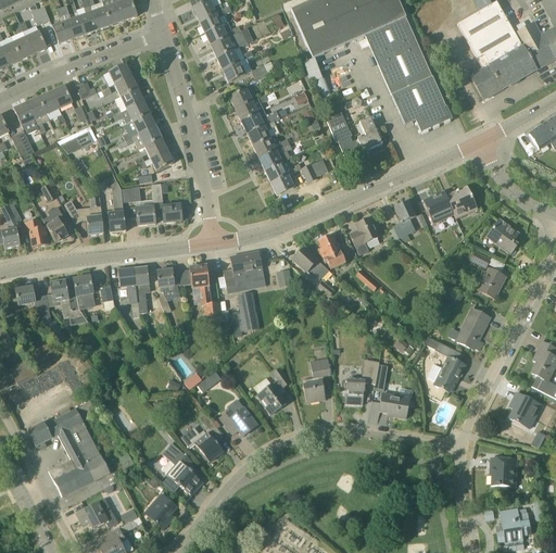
[(83,0),(85,5),(84,7),(86,13),(79,15),(85,33),(98,28),(91,11),(89,4),(88,0),(83,0)]
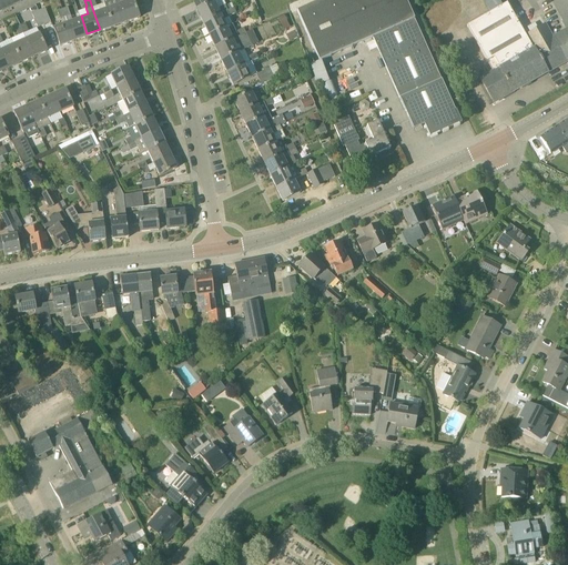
[(113,24),(125,20),(119,0),(107,0),(103,1),(105,7),(107,7),(113,24)]
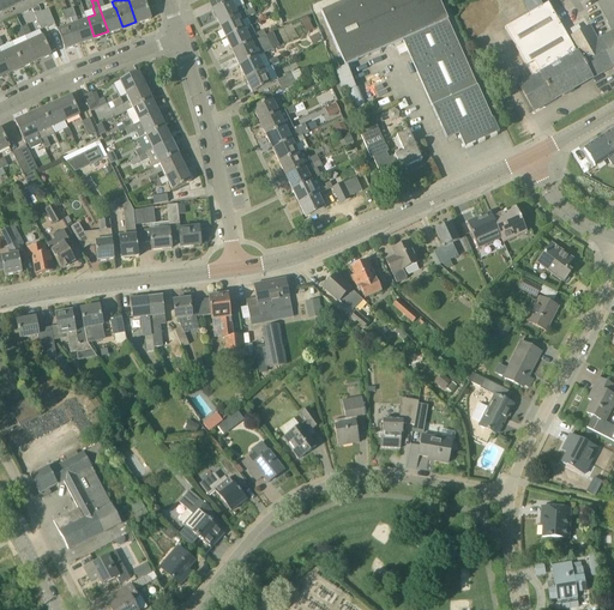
[(128,0),(136,22),(151,16),(145,0),(128,0)]
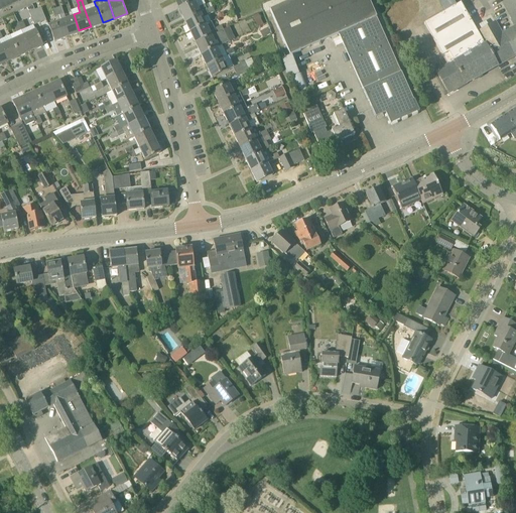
[(204,2),(198,6),(195,0),(181,0),(183,4),(178,6),(184,18),(207,7),(204,2)]
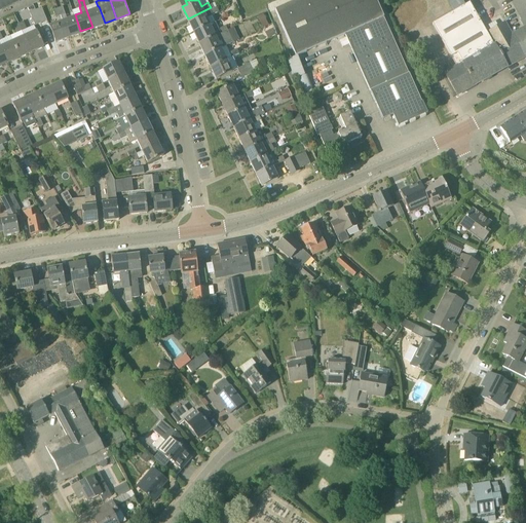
[(291,0),(275,7),(296,54),(345,33),(383,117),(392,113),(398,124),(427,111),(422,99),(421,100),(376,0),(291,0)]
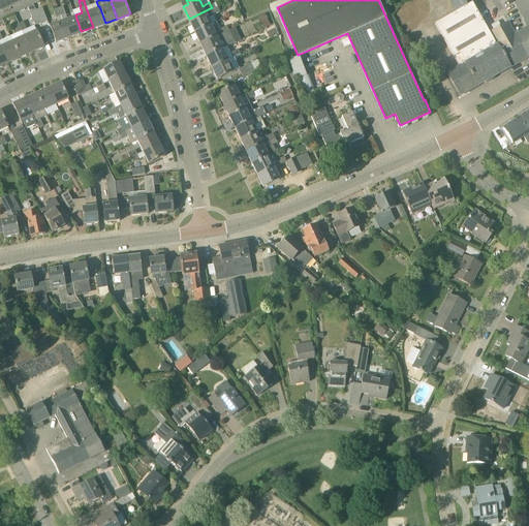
[(509,65),(490,31),(472,0),(435,22),(459,64),(446,70),(460,93),(509,65)]
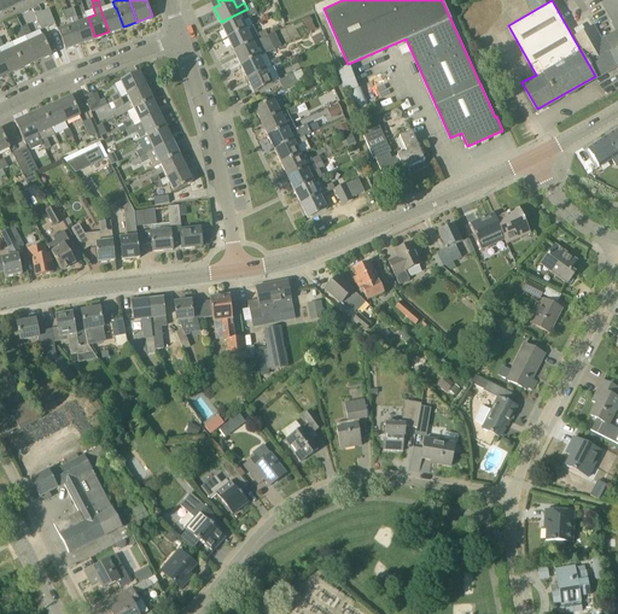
[(42,9),(48,23),(56,21),(50,6),(42,9)]
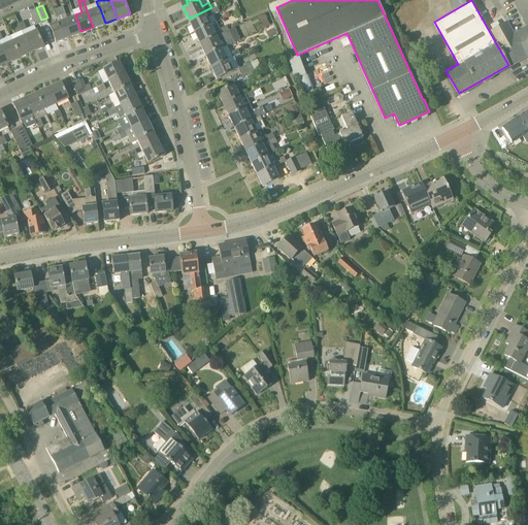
[(210,23),(207,17),(212,13),(212,12),(219,9),(217,5),(211,7),(189,19),(194,30),(210,23)]
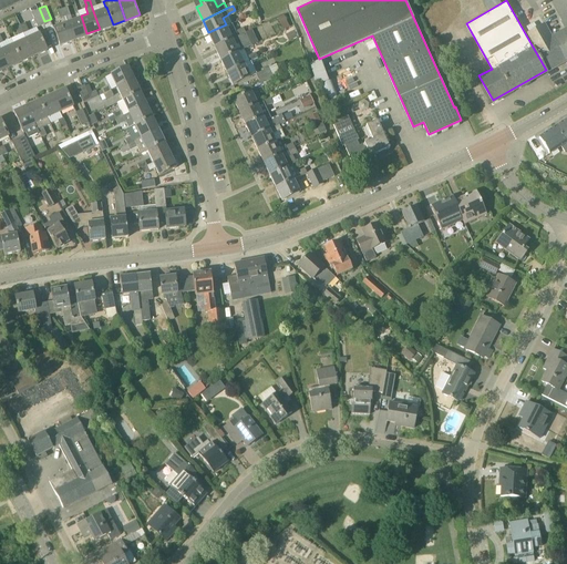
[(98,10),(93,11),(100,29),(113,24),(106,7),(105,7),(98,10)]
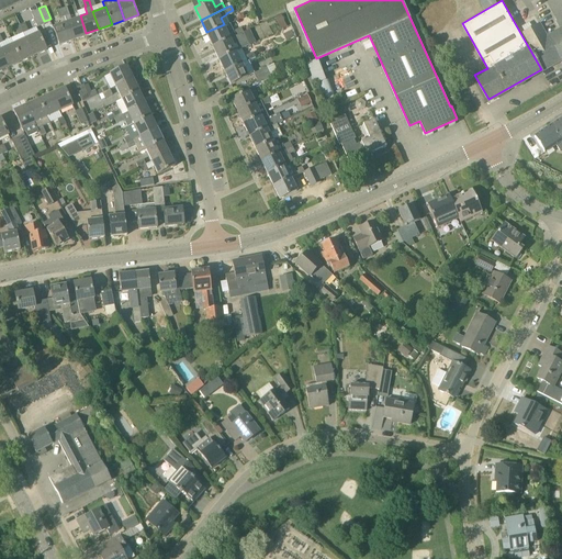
[(37,24),(44,21),(38,8),(32,11),(37,24)]
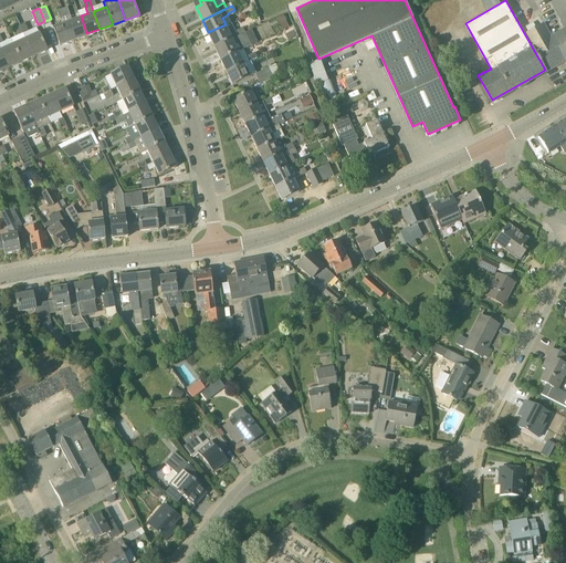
[(280,21),(286,18),(283,12),(278,16),(280,21)]
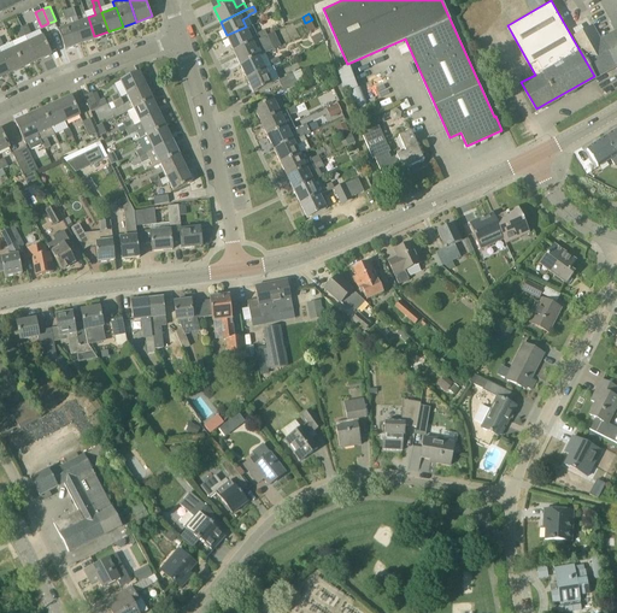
[(23,24),(27,33),(31,30),(25,17),(21,18),(23,24)]
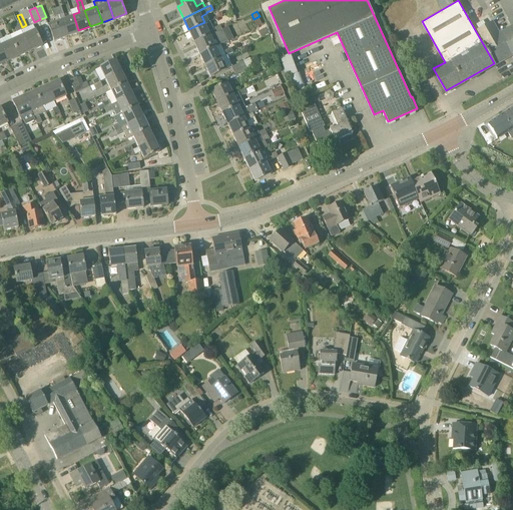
[(73,14),(60,19),(66,35),(78,30),(73,14)]
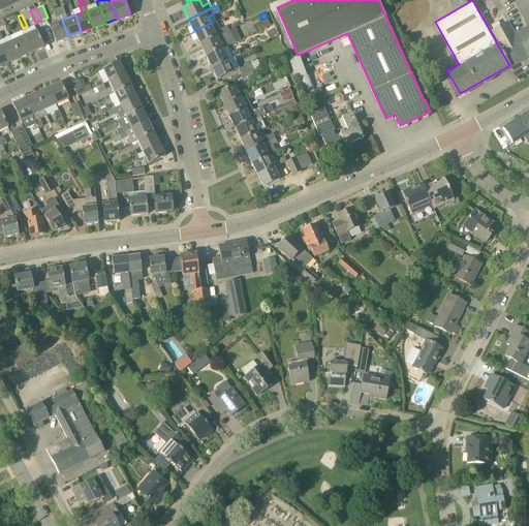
[(56,40),(68,36),(62,20),(50,24),(56,40)]
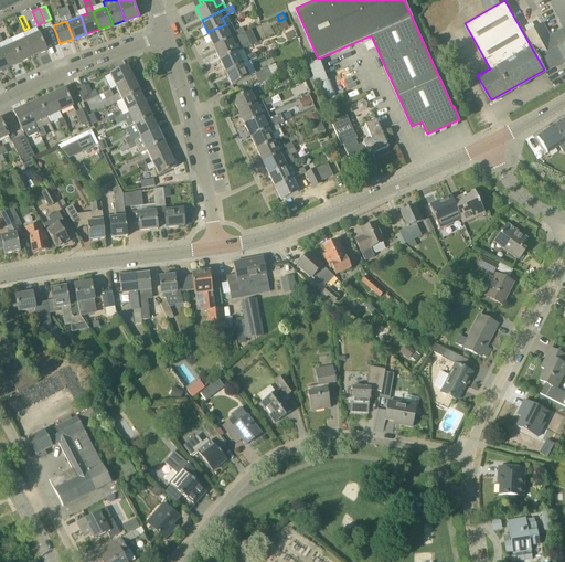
[(231,36),(228,32),(234,29),(231,21),(225,24),(208,32),(214,44),(231,36)]
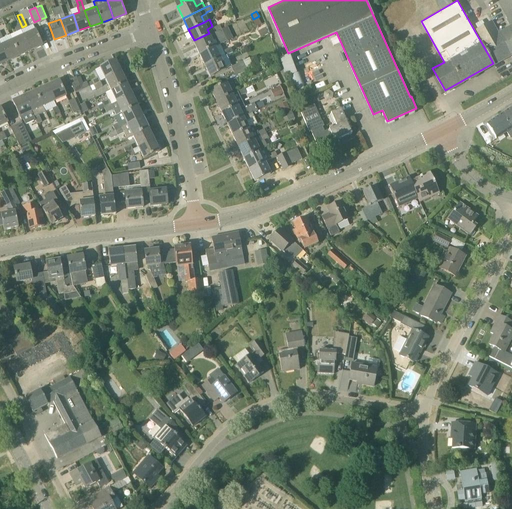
[(17,30),(22,27),(19,20),(14,23),(17,30)]
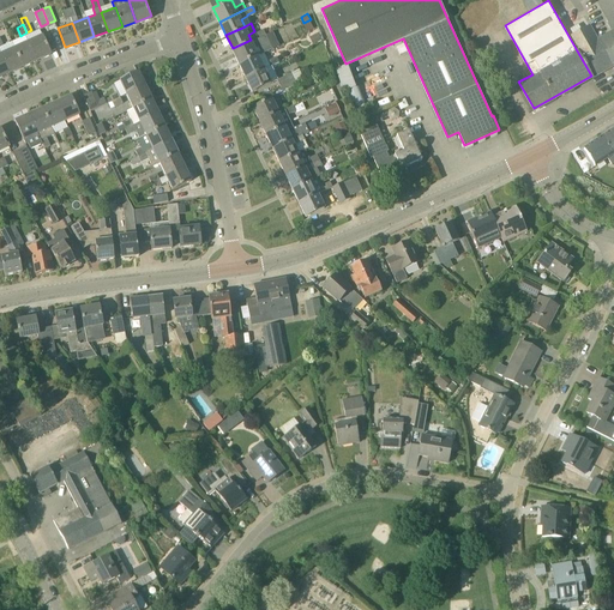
[(569,36),(591,76),(613,62),(613,28),(597,37),(590,24),(569,36)]
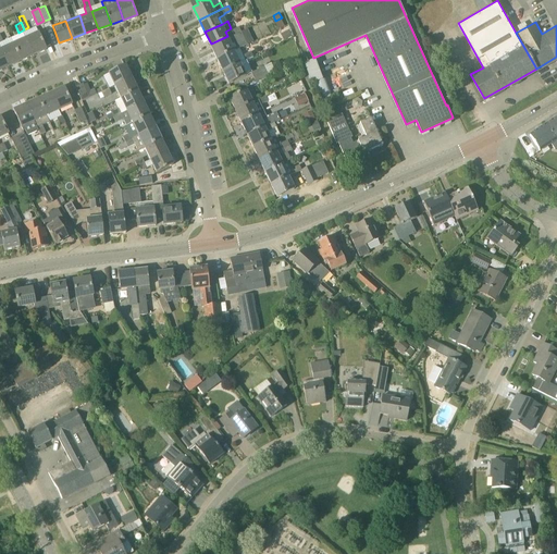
[(284,38),(292,34),(288,28),(281,32),(284,38)]
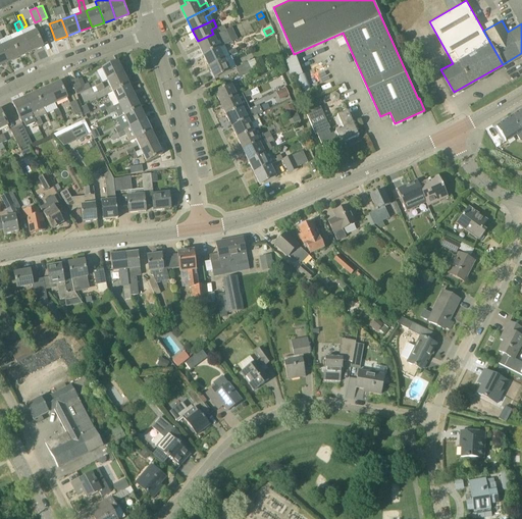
[(213,34),(198,41),(203,53),(218,45),(219,46),(224,43),(231,40),(225,28),(219,31),(213,34)]
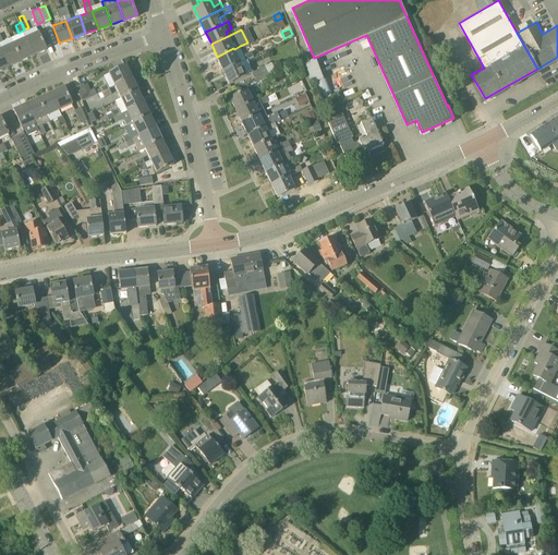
[(26,36),(34,52),(46,47),(38,31),(26,36)]
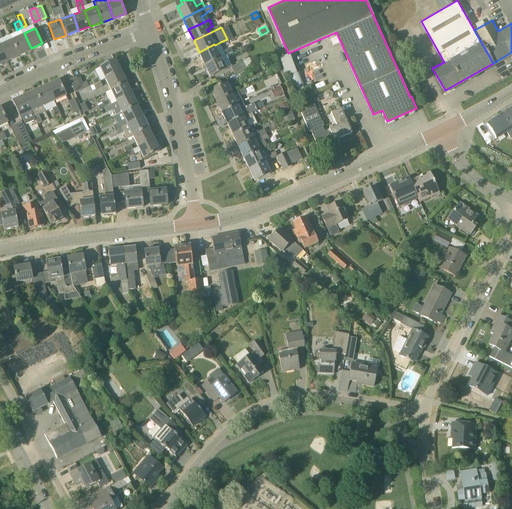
[(19,54),(31,48),(24,33),(12,38),(19,54)]
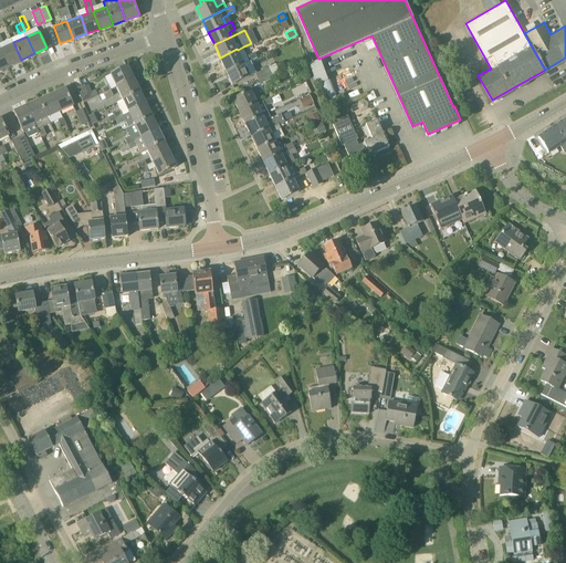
[(13,42),(1,48),(9,65),(21,60),(13,42)]
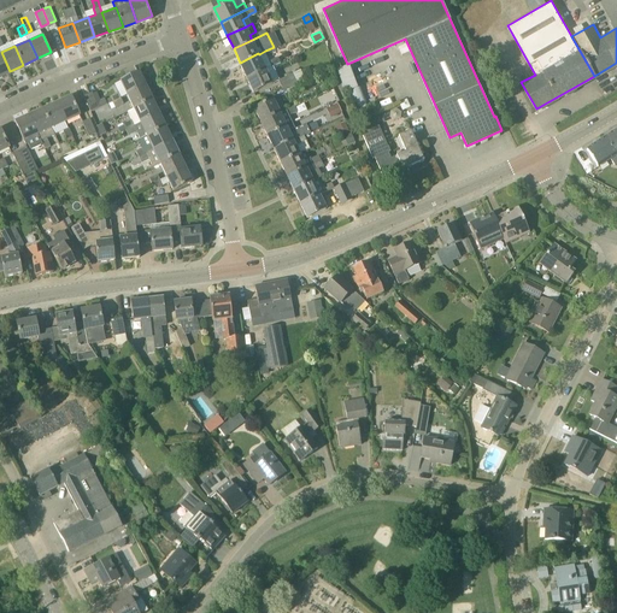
[(0,49),(0,75),(10,71),(1,52),(0,49)]
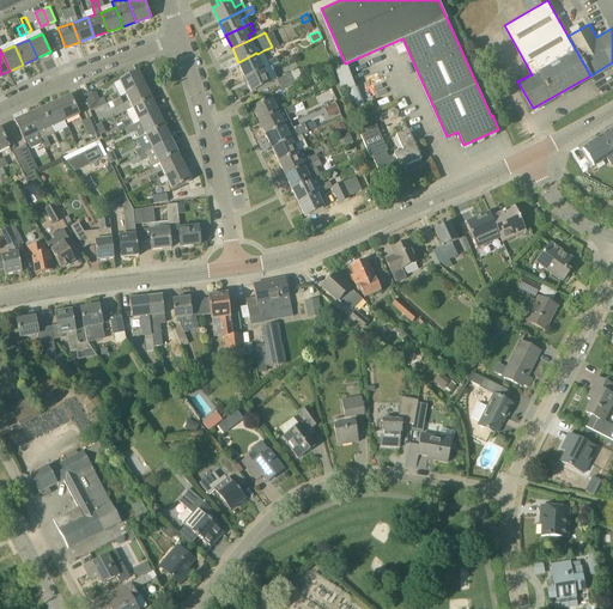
[(263,67),(278,60),(275,55),(267,59),(263,50),(258,54),(256,53),(238,62),(246,75),(263,67)]
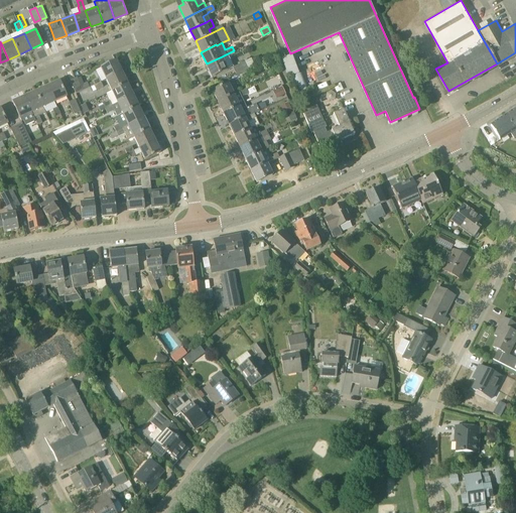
[(284,55),(296,91),(306,87),(294,52),(284,55)]
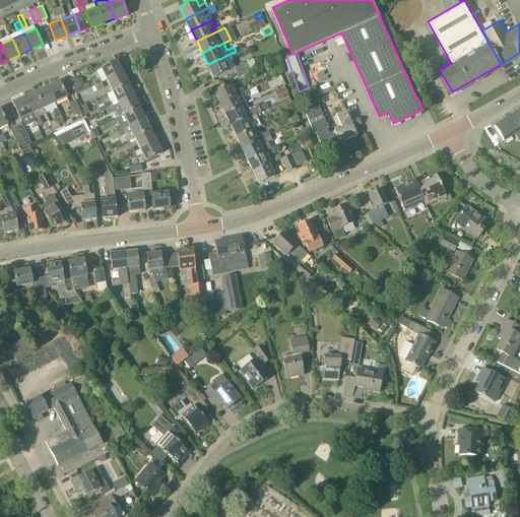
[(230,69),(223,57),(208,64),(213,76),(230,69)]
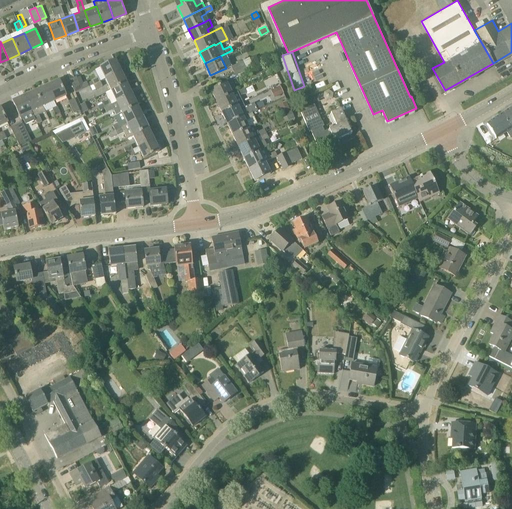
[(233,70),(250,62),(248,57),(243,59),(242,59),(231,65),(233,70)]
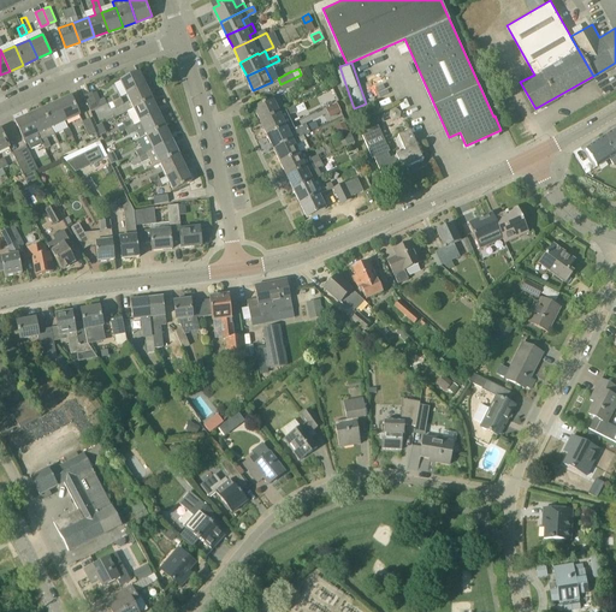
[(138,70),(120,78),(113,82),(118,90),(120,95),(126,93),(146,83),(138,70)]
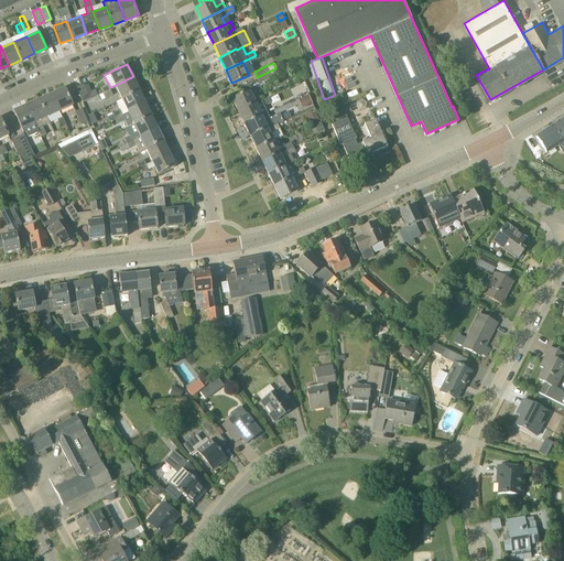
[(260,84),(277,75),(282,73),(280,67),(277,68),(275,68),(257,77),(260,84)]
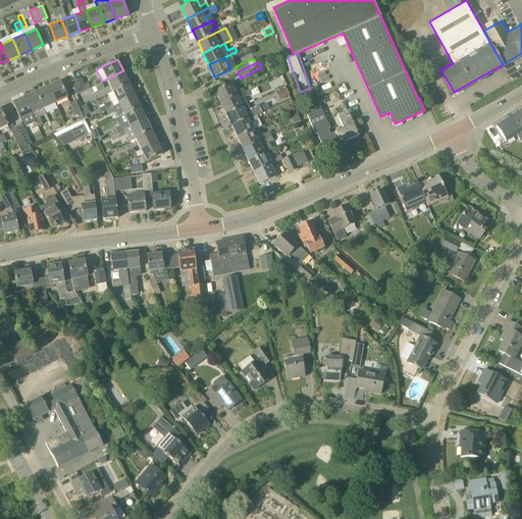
[(113,90),(128,82),(123,70),(107,79),(113,90)]
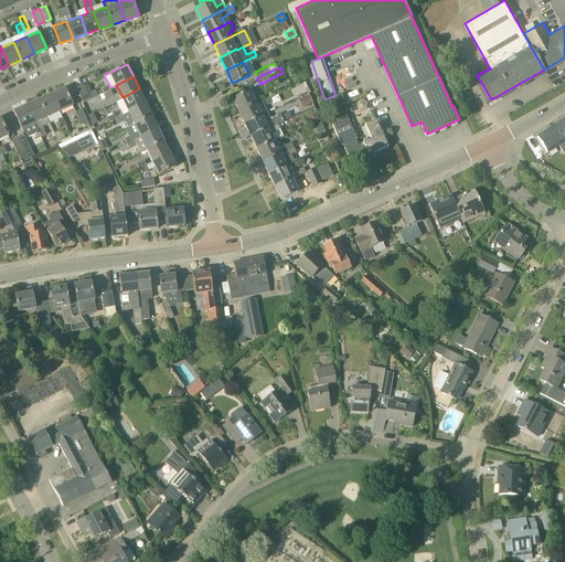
[(77,87),(83,101),(89,97),(98,93),(96,88),(95,88),(94,87),(92,81),(84,84),(77,87)]
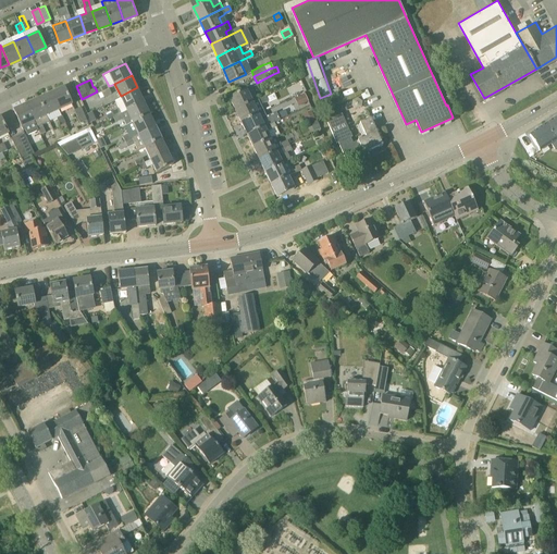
[(51,90),(59,108),(72,102),(64,85),(51,90)]
